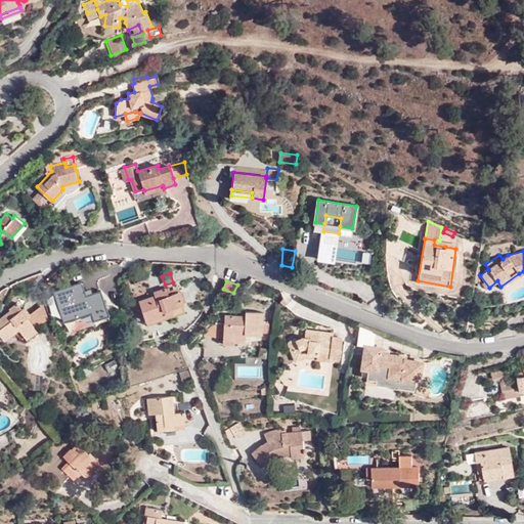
[(98,285),(85,289),(86,291),(80,293),(79,291),(78,287),(68,291),(71,300),(62,302),(67,313),(77,310),(79,314),(84,312),(88,307),(87,305),(94,302),(95,305),(104,302),(98,285)]
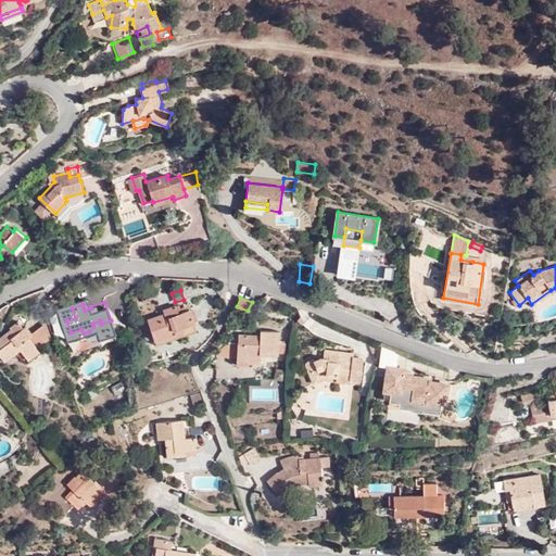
[(193,320),(190,310),(190,308),(181,312),(178,313),(176,305),(175,303),(162,307),(164,312),(148,317),(154,340),(174,335),(175,338),(185,335),(182,326),(193,323),(193,320)]
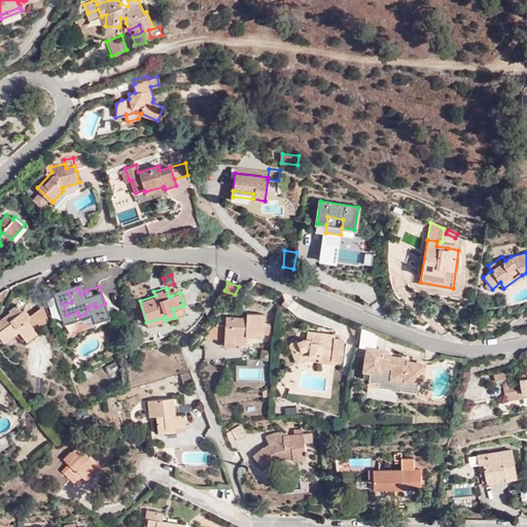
[(297,313),(302,307),(294,301),(289,307),(297,313)]
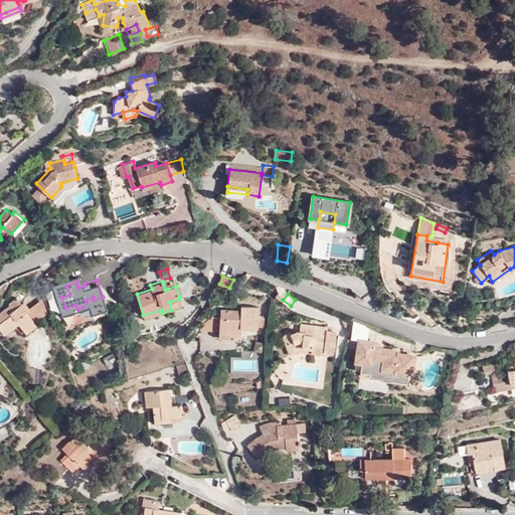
[(18,322),(22,328),(33,320),(26,311),(30,308),(24,300),(22,302),(16,296),(8,302),(10,304),(0,312),(0,328),(4,334),(18,322)]
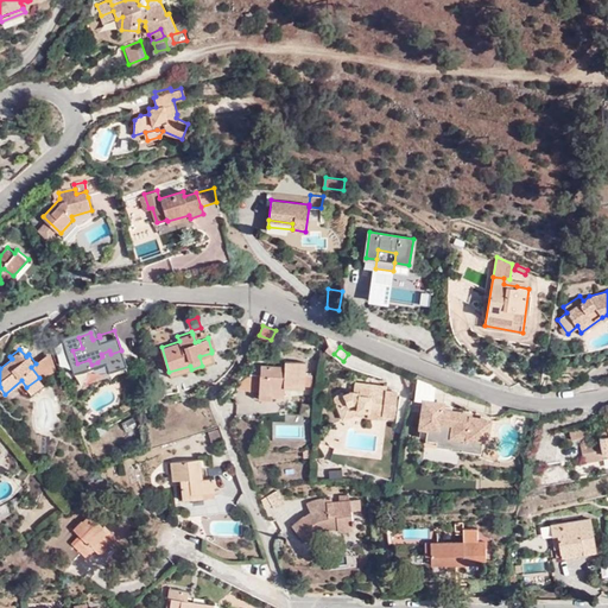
[(214,362),(211,353),(200,356),(202,366),(214,362)]
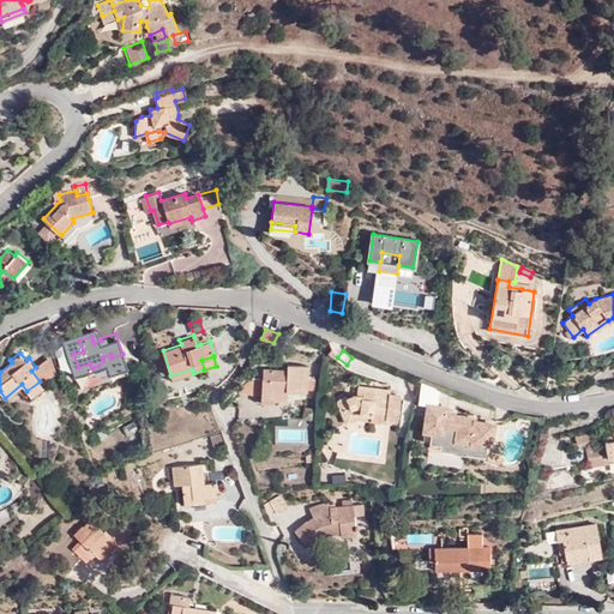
[(90,363),(78,367),(79,373),(92,368),(90,363)]
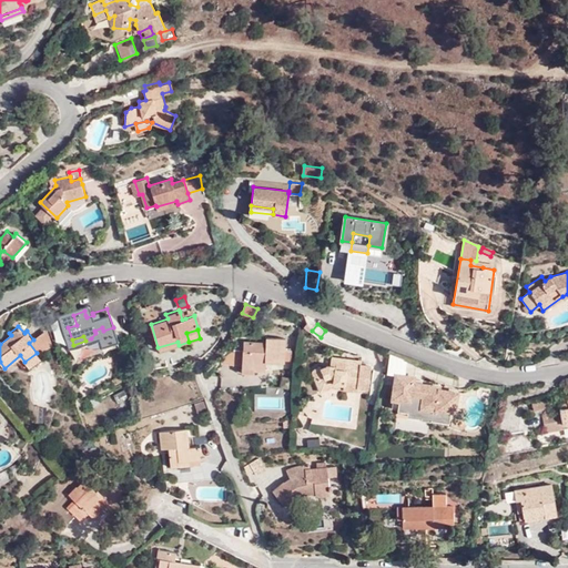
[(222,363),(242,364),(265,365),(266,362),(285,363),(285,359),(292,359),(293,348),(285,348),(285,338),(266,337),(266,342),(243,341),(243,348),(233,347),(222,359),(222,363)]
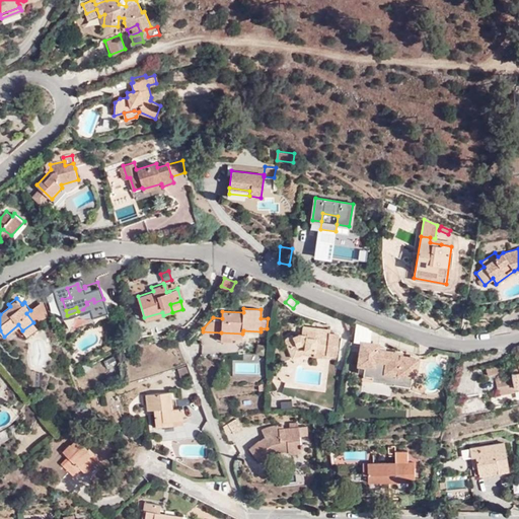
[(145,320),(163,315),(162,312),(144,317),(145,320)]
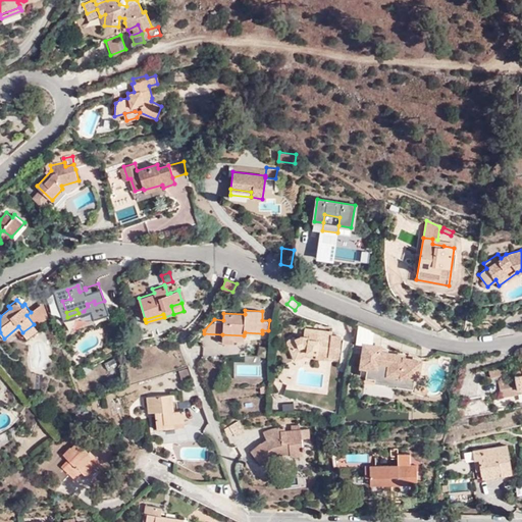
[(34,324),(22,332),(27,336),(37,328),(36,325),(34,324)]
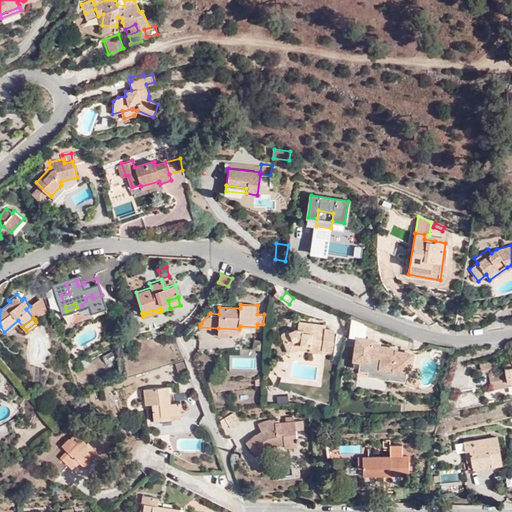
[(352,318),(349,336),(358,338),(358,336),(365,337),(367,324),(352,318)]
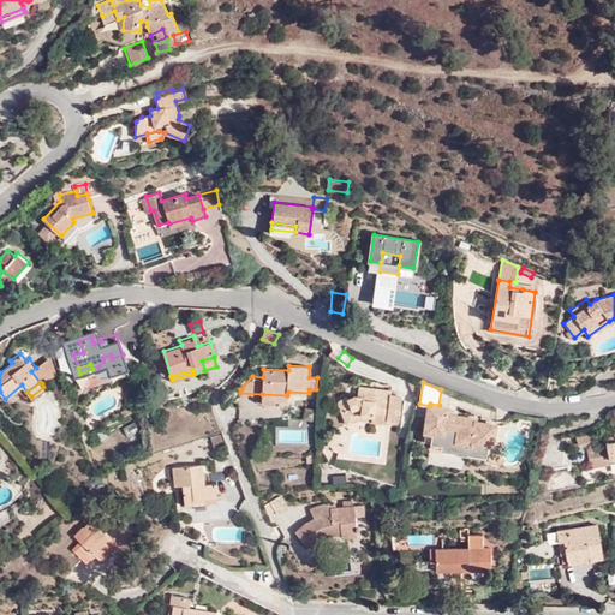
[(393,394),(393,389),(362,386),(360,395),(357,395),(350,398),(348,396),(341,399),(340,401),(350,423),(360,418),(388,421),(389,418),(401,419),(404,395),(393,394)]
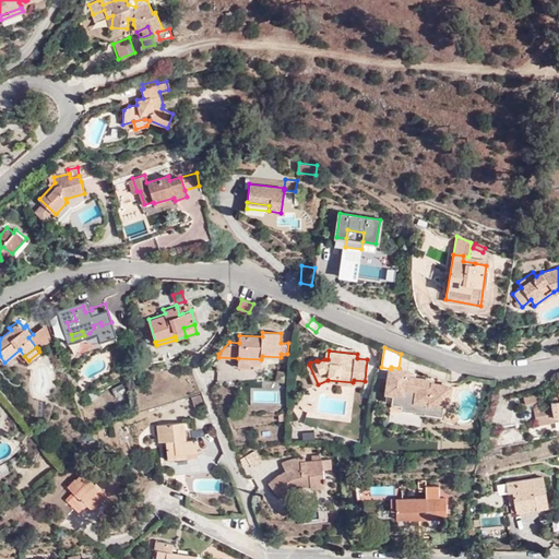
[(436,380),(417,377),(409,376),(409,371),(409,369),(399,368),(391,367),(391,369),(388,391),(388,400),(393,400),(394,391),(405,392),(405,387),(417,388),(416,400),(431,402),(431,401),(445,403),(450,403),(452,385),(436,382),(436,380)]
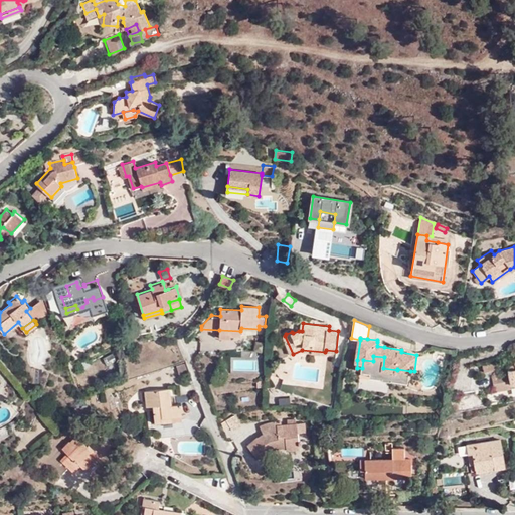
[(408,382),(410,371),(397,369),(397,370),(383,368),(384,357),(373,356),(373,361),(363,360),(362,368),(361,370),(371,372),(370,376),(408,382)]
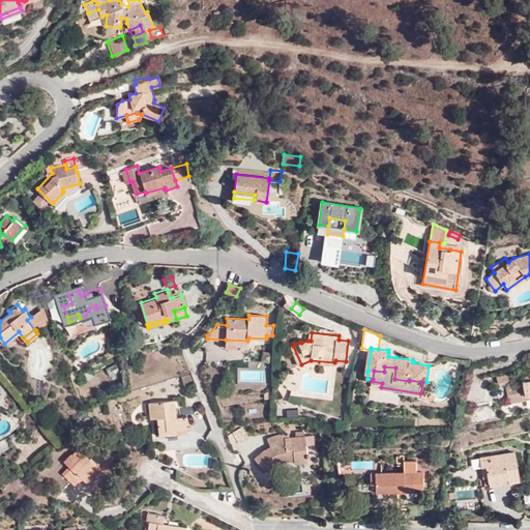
[(498,381),(513,378),(511,367),(496,372),(498,381)]
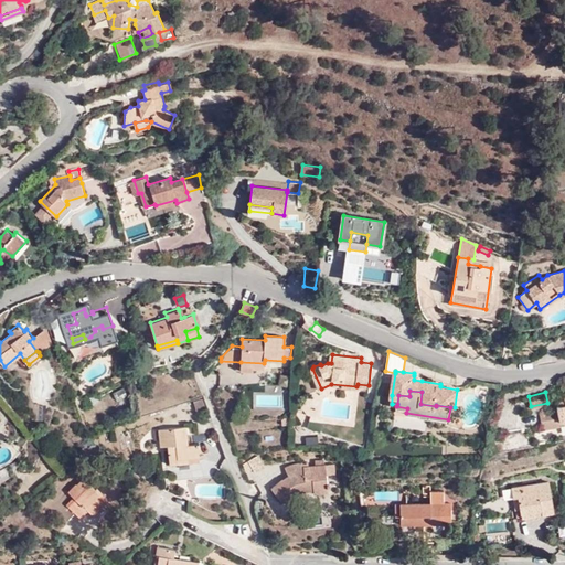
[(564,394),(555,396),(560,422),(564,420),(564,394)]
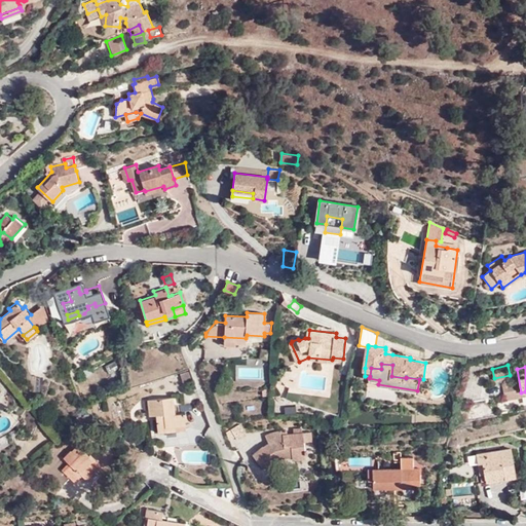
[(157,430),(166,430),(166,425),(185,423),(184,412),(179,412),(178,405),(174,406),(173,397),(147,399),(149,414),(156,414),(157,430)]
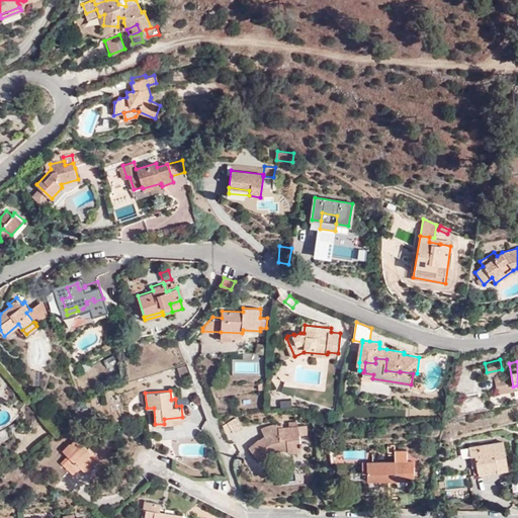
[(236,417),(227,423),(233,434),(243,429),(236,417)]
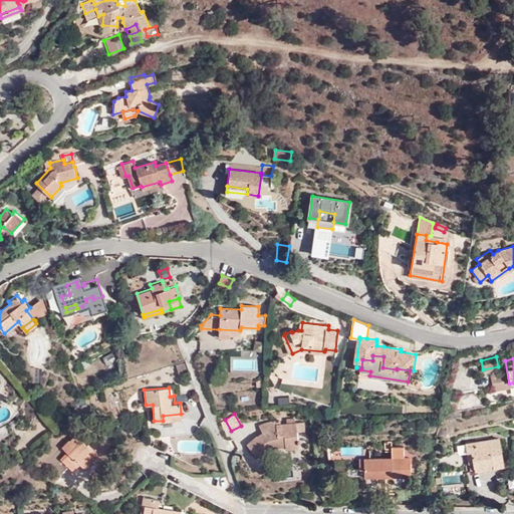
[(246,443),(257,457),(270,447),(284,445),(285,454),(299,452),(296,431),(304,430),(303,421),(295,423),(294,417),(285,418),(286,422),(280,424),(279,419),(267,421),(258,424),(261,432),(255,435),(246,443)]
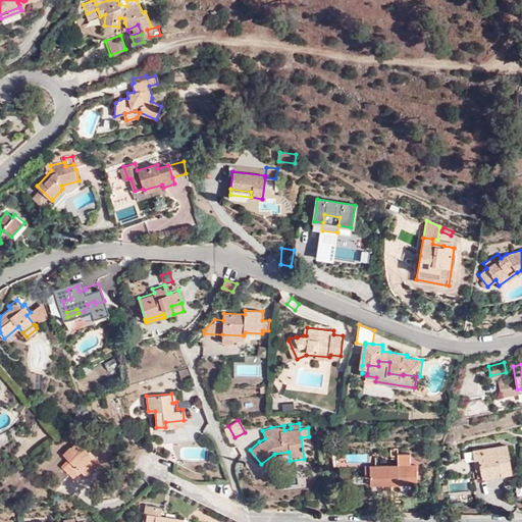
[(75,439),(70,446),(68,449),(66,447),(61,453),(65,457),(52,471),(67,485),(81,471),(84,473),(98,457),(90,450),(89,451),(85,447),(93,437),(86,430),(76,440),(75,439)]
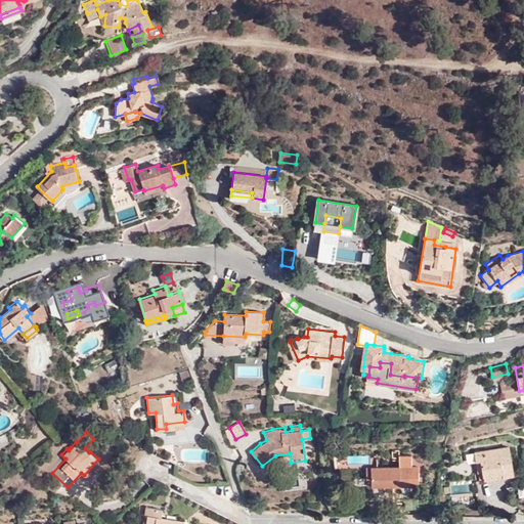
[(335,454),(349,454),(344,443),(334,444),(335,454)]
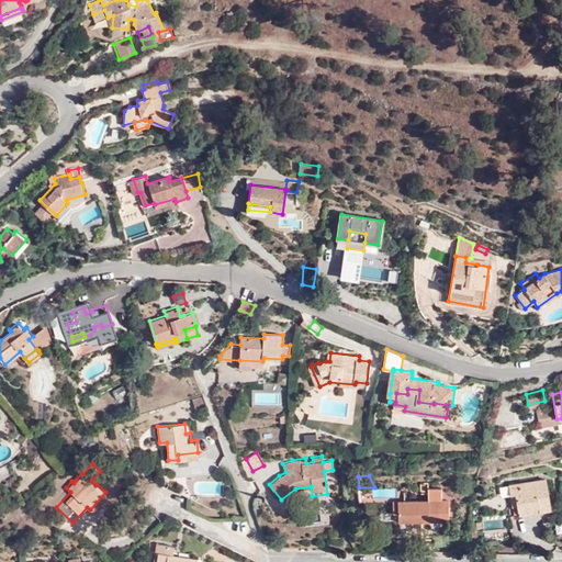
[(515,495),(517,505),(536,503),(537,512),(549,509),(544,479),(508,486),(510,496),(515,495)]
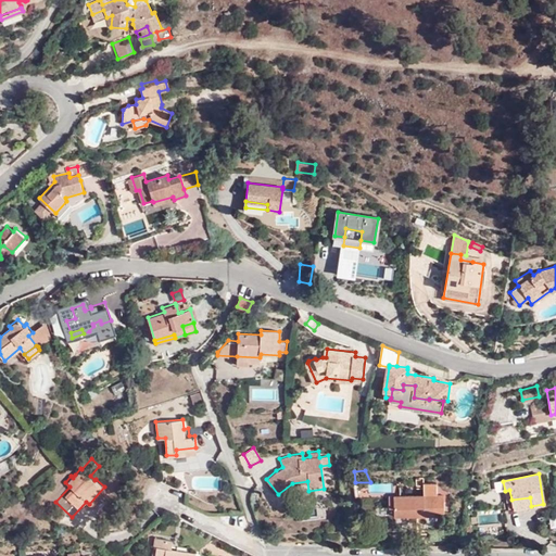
[(393,516),(411,516),(411,512),(433,512),(443,512),(442,494),(437,494),(436,483),(424,483),(422,494),(388,495),(389,507),(393,507),(393,516)]
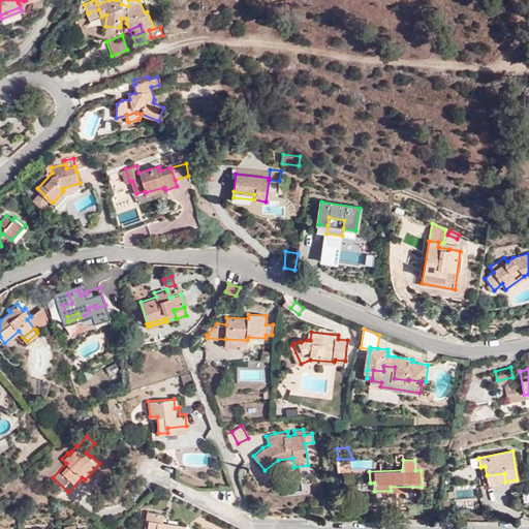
[(102,466),(99,463),(85,479),(87,483),(102,466)]
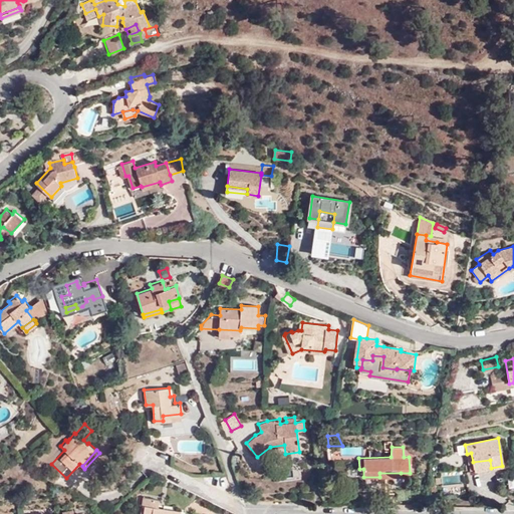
[(473,462),(474,471),(491,468),(490,460),(473,462)]
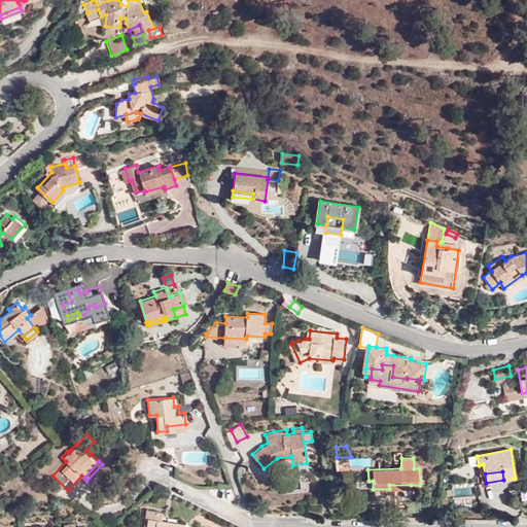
[(422,512),(422,502),(408,502),(408,512),(422,512)]
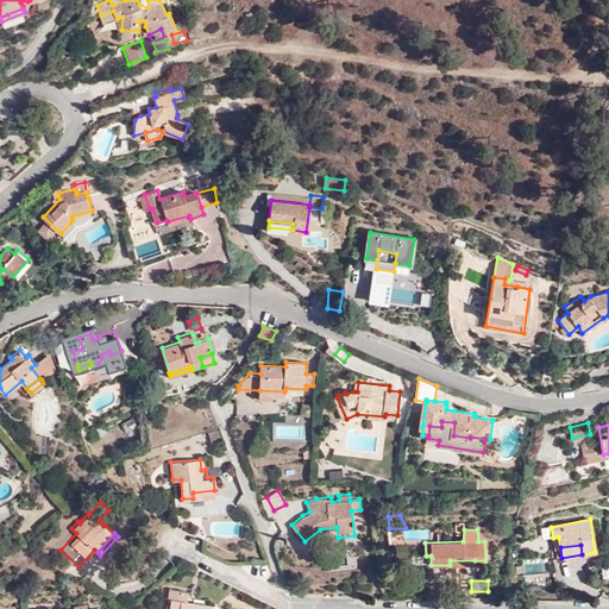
[(169,588),(168,596),(171,597),(170,608),(169,608),(220,608),(221,606),(188,600),(189,591),(169,588)]
